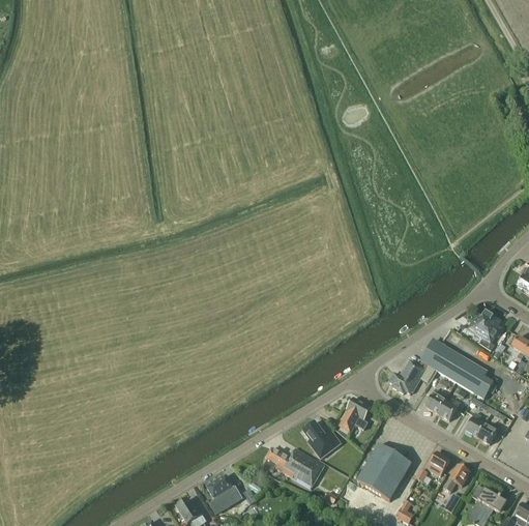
[(528,265),(524,274),(523,273),(517,284),(528,291),(528,265)]
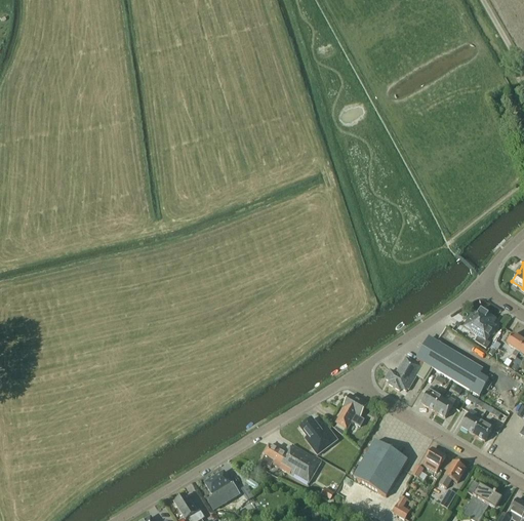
[(488,311),(480,306),(476,312),(473,310),(468,318),(467,317),(462,324),(477,333),(474,338),(485,346),(489,341),(486,338),(495,323),(492,321),(495,316),(488,311)]
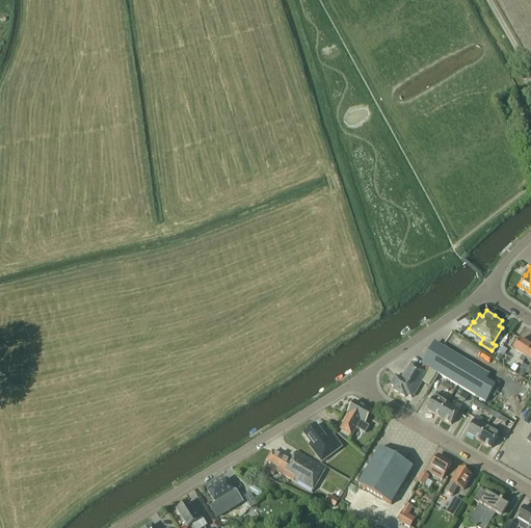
[(525,353),(530,343),(530,342),(520,336),(513,346),(522,351),(519,357),(522,359),(526,353),(525,353)]
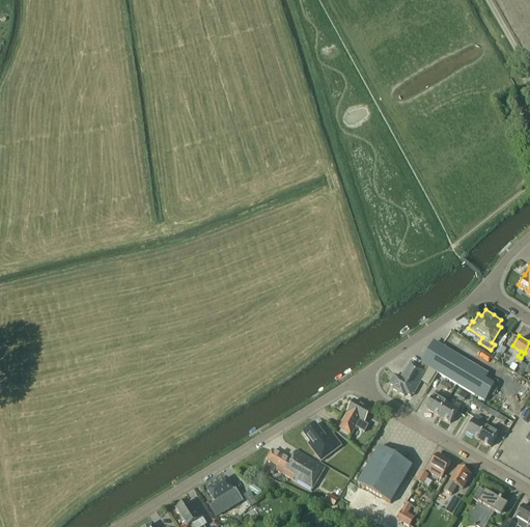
[(487,371),(435,340),(434,339),(419,364),(426,368),(428,365),(428,364),(436,368),(484,397),(489,390),(493,392),(497,385),(493,382),(494,382),(484,377),(487,371)]
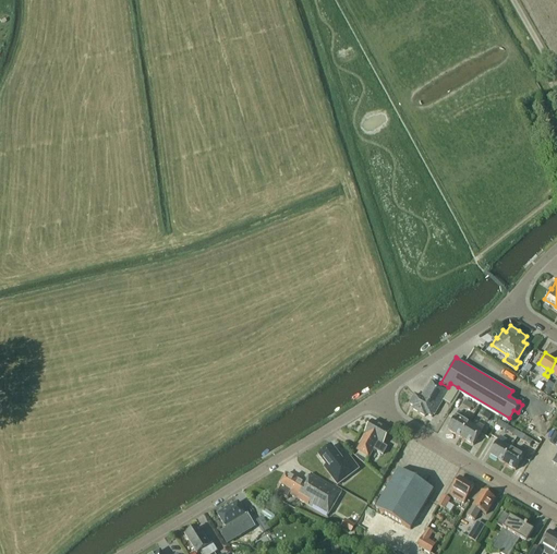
[(522,364),(520,368),(522,369),(522,368),(527,371),(528,370),(532,363),(527,360),(523,364),(522,364)]
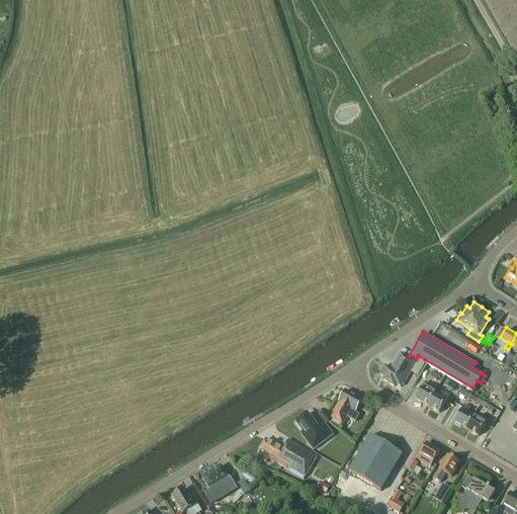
[(402,381),(403,381),(410,368),(417,372),(425,360),(418,356),(416,359),(409,355),(401,350),(396,357),(396,356),(390,365),(384,362),(379,371),(383,374),(381,376),(394,383),(396,380),(401,383),(402,381)]
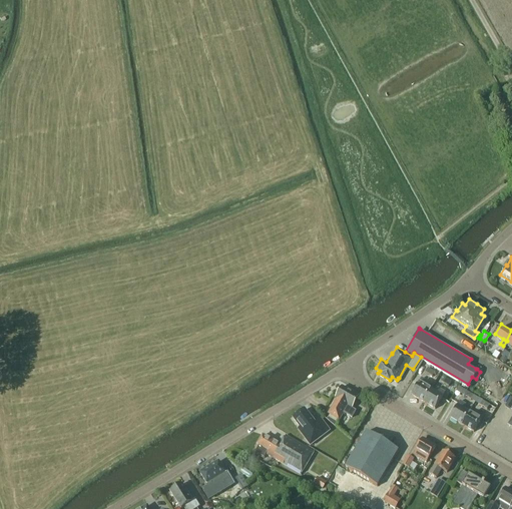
[(424,369),(431,374),(434,369),(427,364),(424,369)]
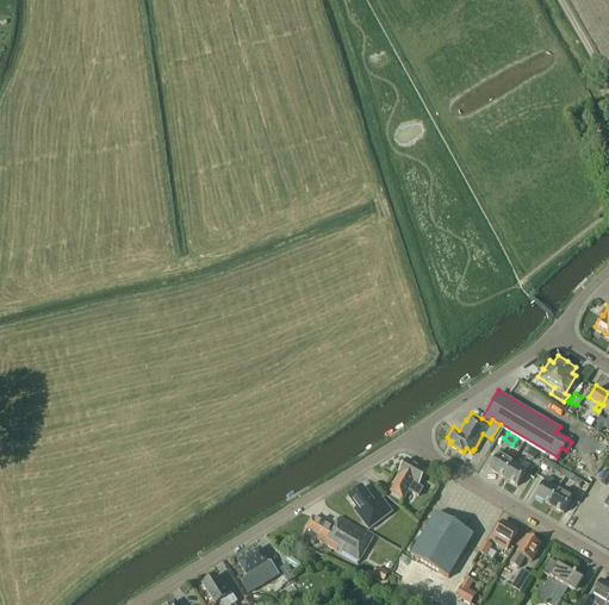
[(533,456),(536,450),(527,444),(524,450),(533,456)]
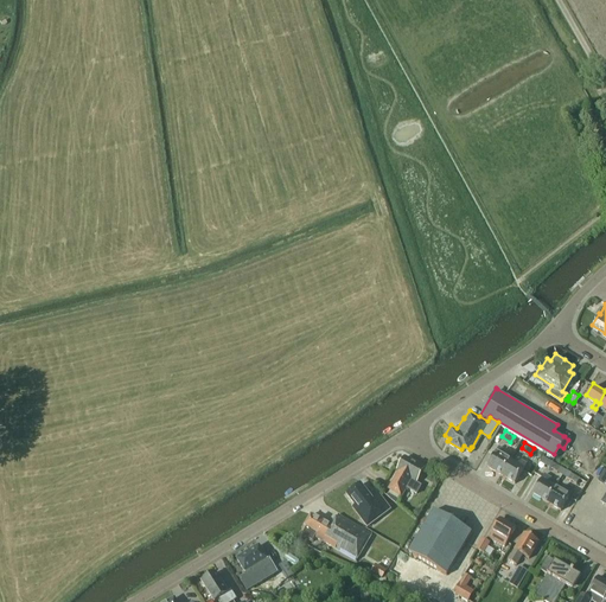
[(501,472),(509,456),(502,452),(505,447),(498,443),(486,463),(501,472)]
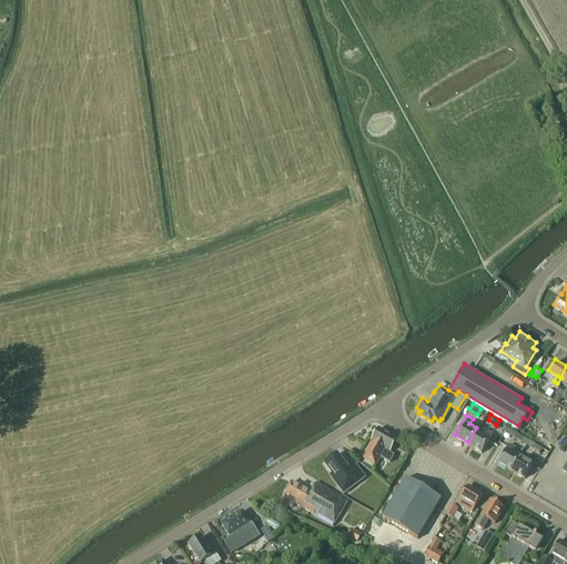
[(375,462),(380,454),(388,460),(393,452),(388,450),(397,435),(378,424),(371,437),(372,437),(363,455),(375,462)]
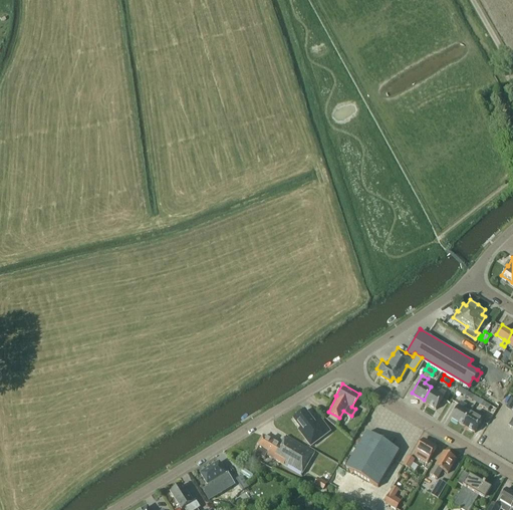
[(431,387),(424,400),(436,407),(446,390),(438,385),(436,389),(431,387)]
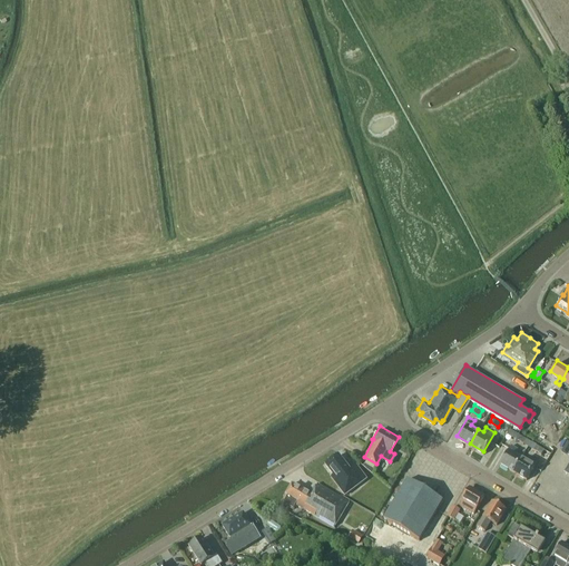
[(514,436),(522,441),(526,436),(518,430),(514,436)]
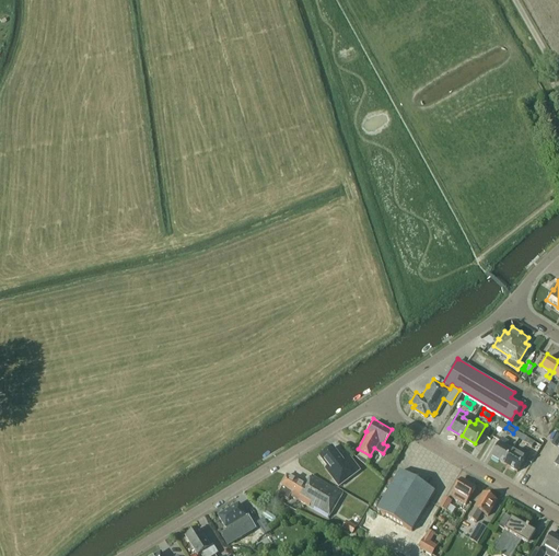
[(534,438),(526,433),(523,439),(531,443),(534,438)]
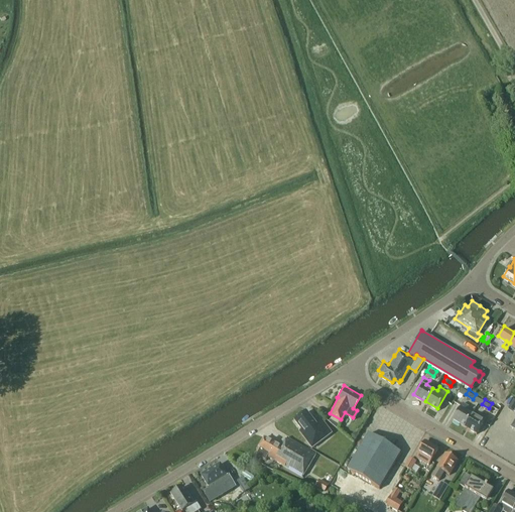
[(464,424),(472,411),(466,407),(468,403),(462,400),(452,417),(464,424)]
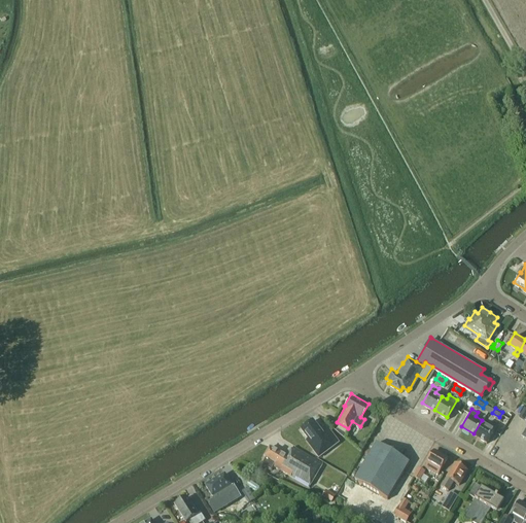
[(328,427),(323,431),(313,417),(301,426),(308,437),(306,438),(318,454),(338,439),(328,427)]
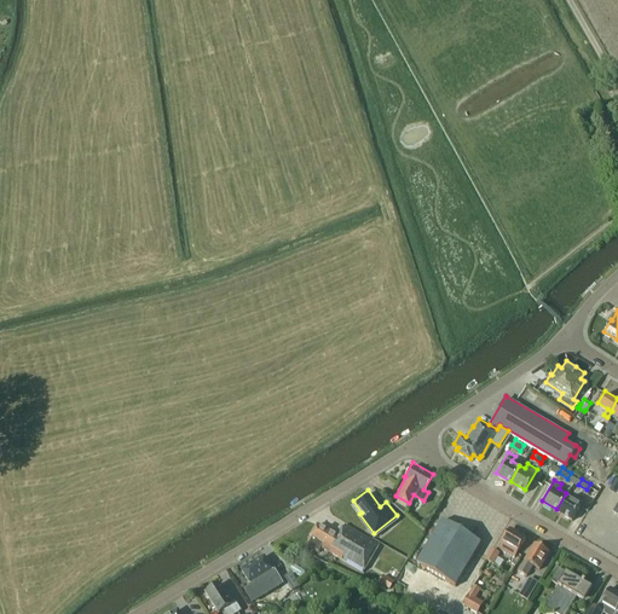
[(566,493),(556,509),(571,517),(583,497),(575,491),(571,496),(566,493)]
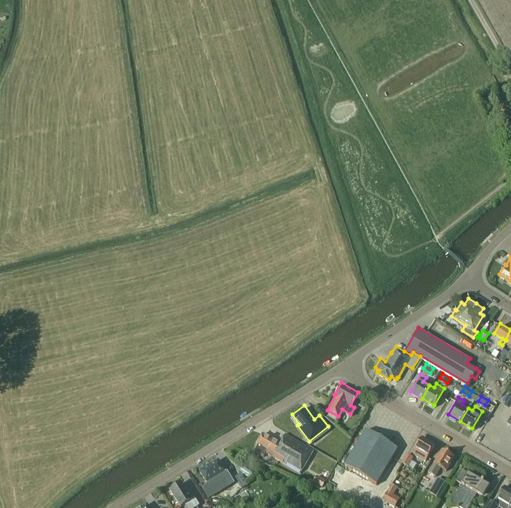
[(344,463),(376,482),(397,446),(365,427),(344,463)]
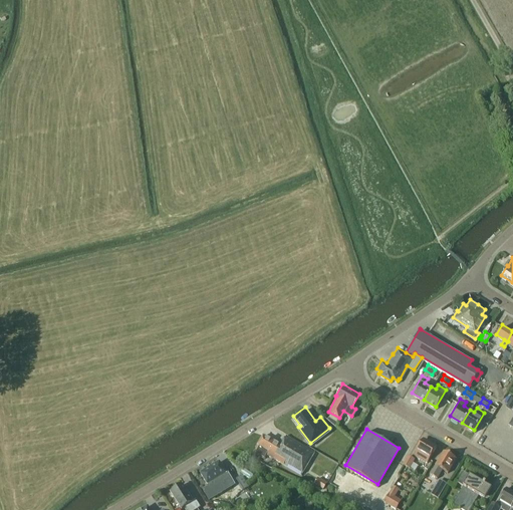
[(285,433),(279,443),(263,433),(257,443),(258,443),(254,451),(263,456),(266,452),(300,472),(313,450),(285,433)]
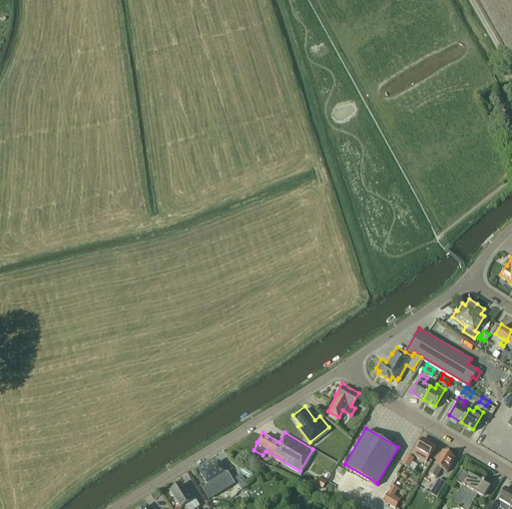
[(423,452),(428,455),(435,443),(422,435),(412,452),(420,456),(423,452)]
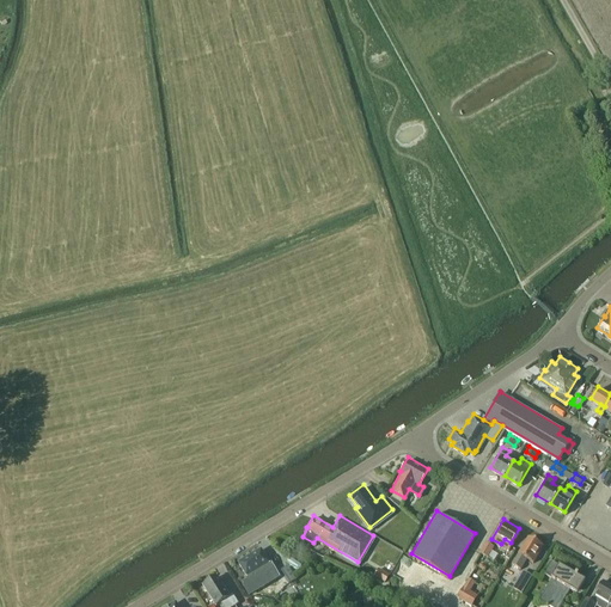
[(526,556),(533,559),(543,543),(529,534),(512,562),(520,566),(526,556)]
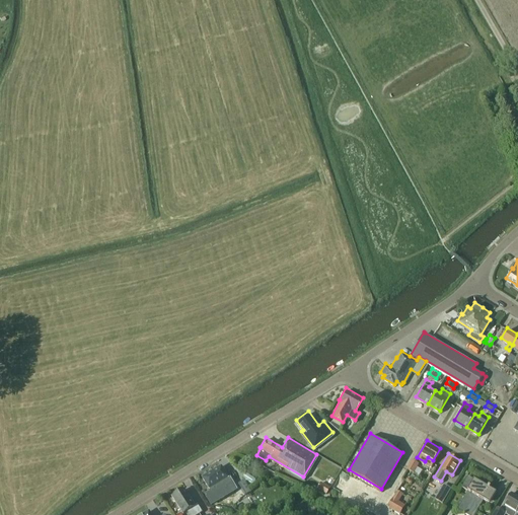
[(405,466),(413,470),(418,461),(411,457),(405,466)]
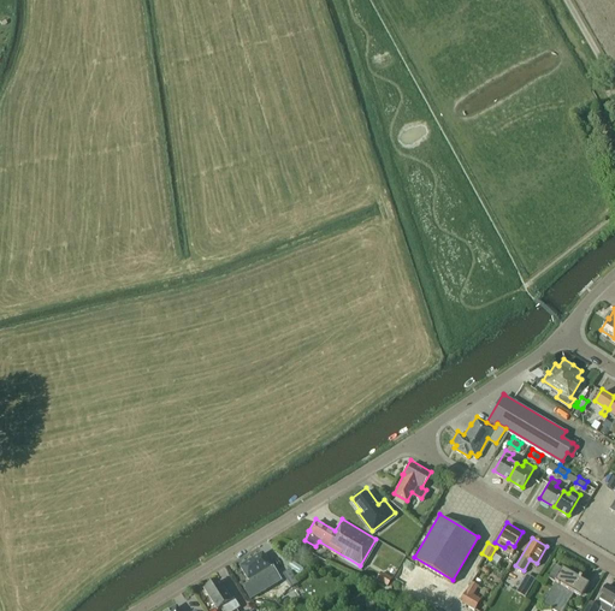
[(253,592),(259,588),(259,587),(261,585),(259,580),(275,570),(262,550),(241,563),(252,581),(244,586),(248,592),(252,589),(253,592)]
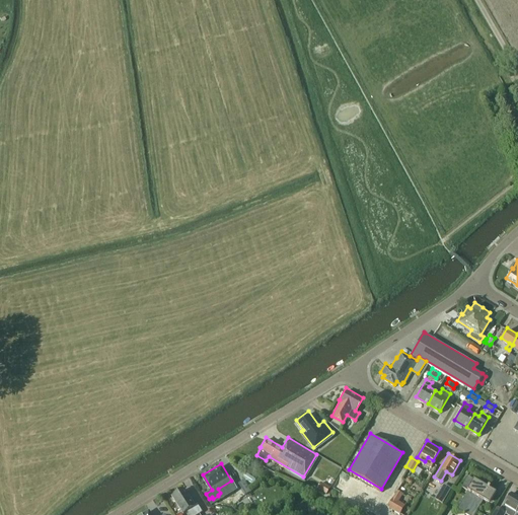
[(456,506),(470,514),(472,514),(483,498),(489,501),(496,491),(490,487),(491,486),(489,485),(488,486),(467,473),(461,485),(466,489),(456,506)]
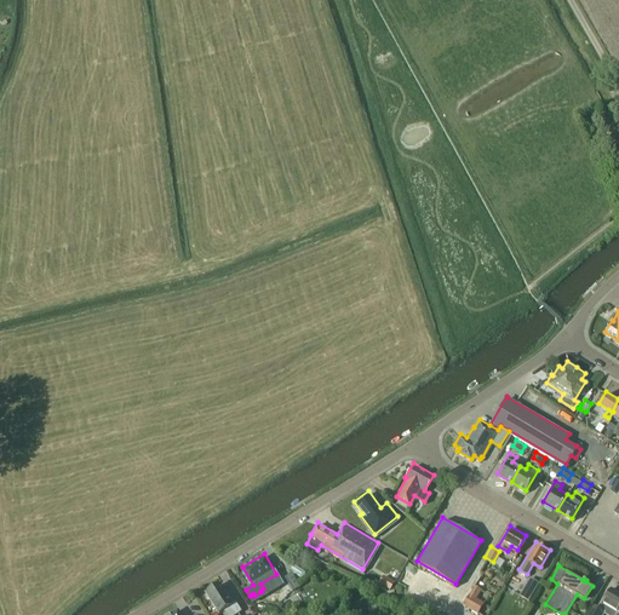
[(291,570),(285,574),(294,587),(301,584),(291,570)]
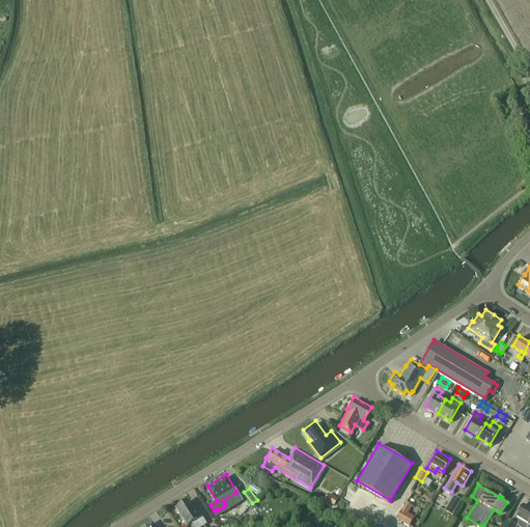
[(328,491),(324,497),(333,503),(337,496),(328,491)]
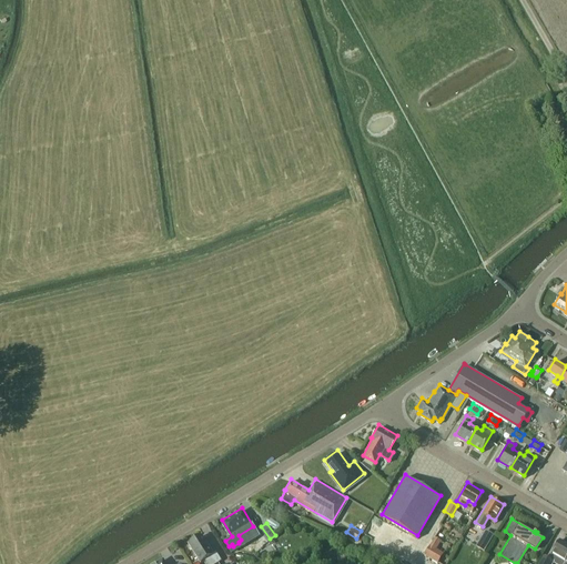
[(475,543),(483,549),(493,532),(485,526),(475,543)]
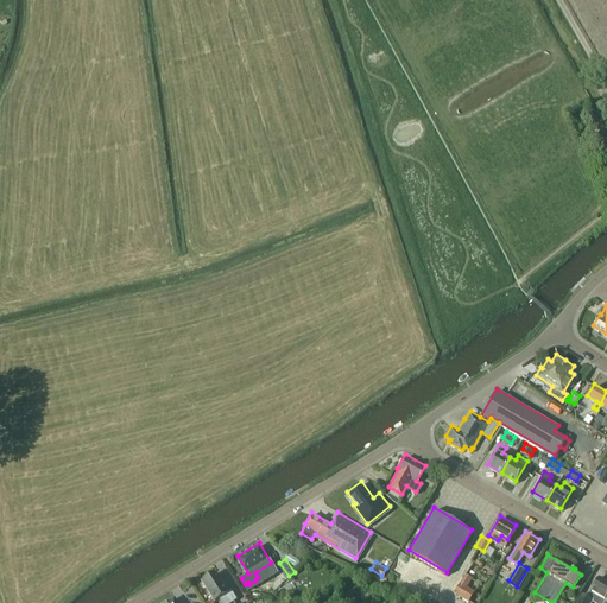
[(201,578),(214,598),(228,590),(215,569),(201,578)]
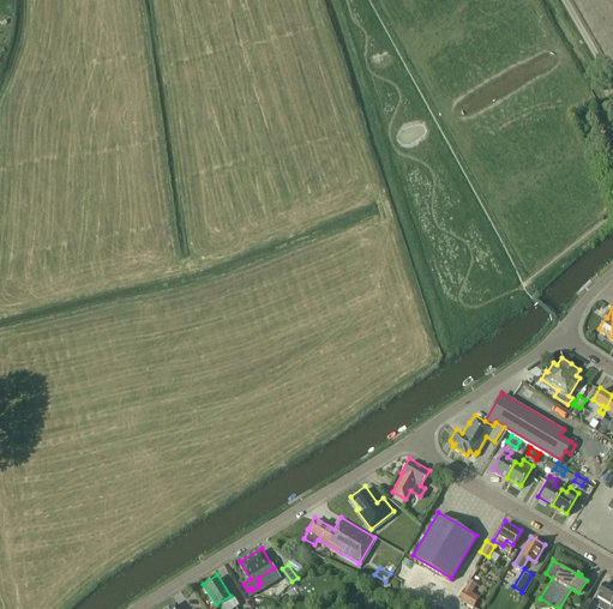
[(457,596),(473,606),(479,595),(470,590),(476,582),(469,577),(457,596)]
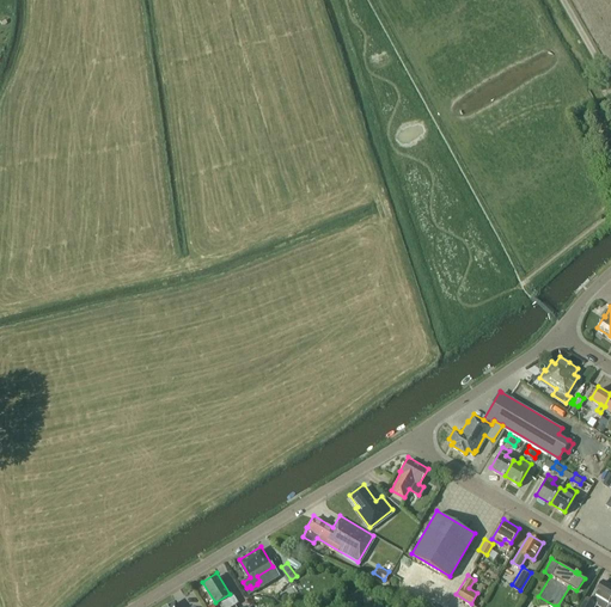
[(610,582),(603,578),(591,599),(605,606),(610,598),(610,582)]
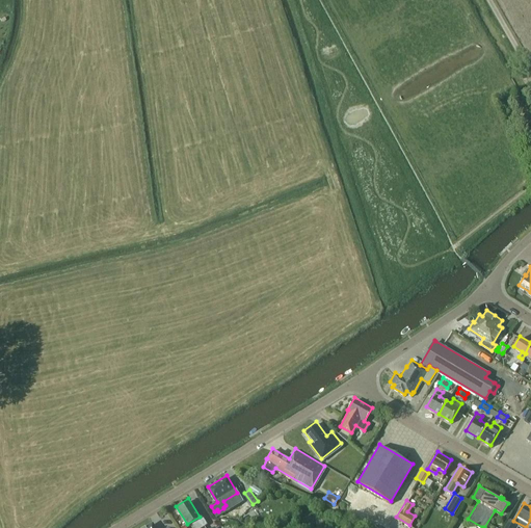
[(502,527),(514,527),(518,523),(513,521),(508,518),(502,527)]
